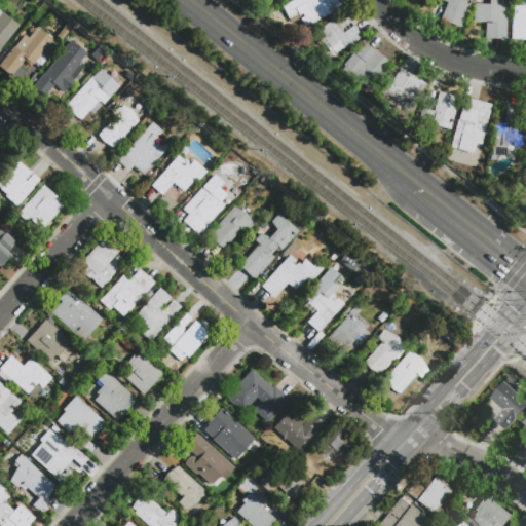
[(282,6),(293,0),(314,0),(315,1),(316,0),(336,0),(340,7),(303,27),(296,14),(288,19),(282,6)]
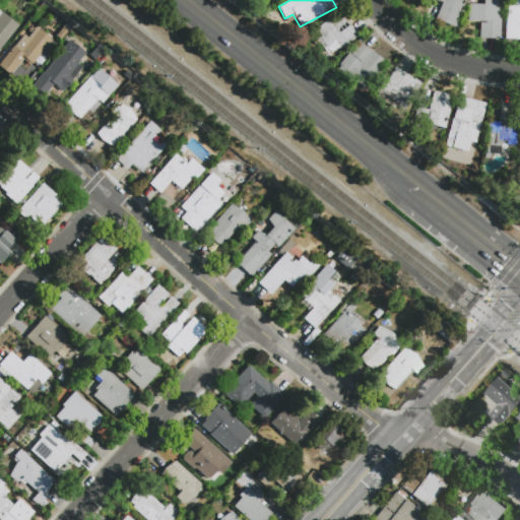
[(465,0),(454,27),(435,19),(437,13),(428,10),(431,0),(465,0)]
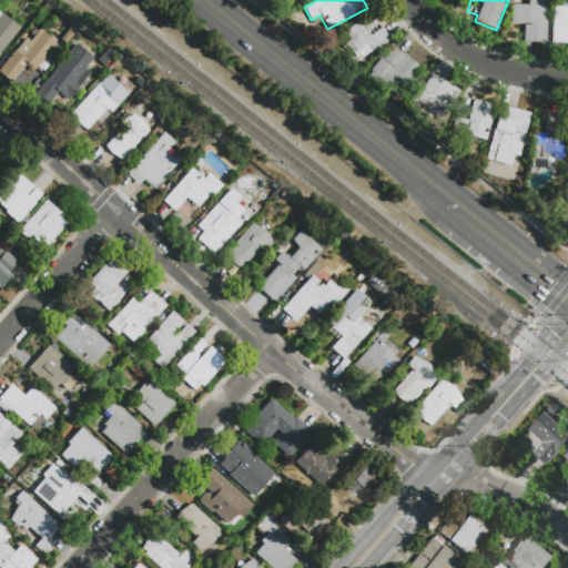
[(547,0),(547,40),(539,40),(525,40),(525,22),(511,21),(513,3),(528,3),(528,0),(547,0)]
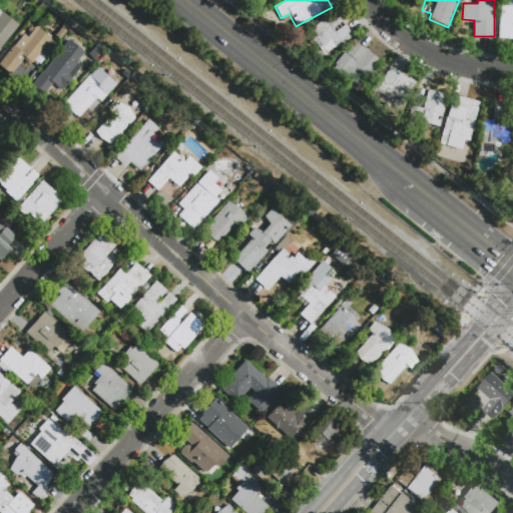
[(512,37),(497,37),(499,3),(512,3),(512,37)]
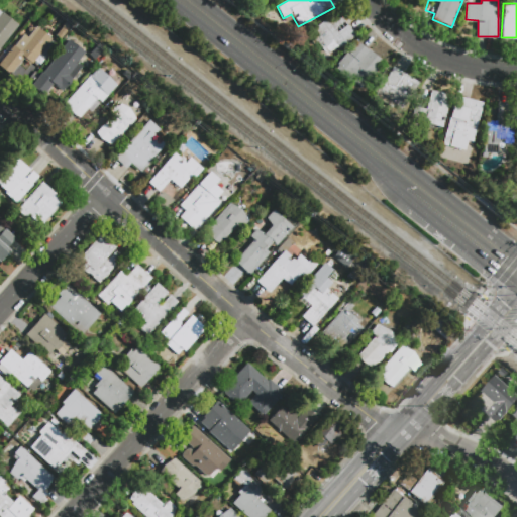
[(0,50),(0,14),(2,12),(18,25),(0,48),(1,49),(0,50)]
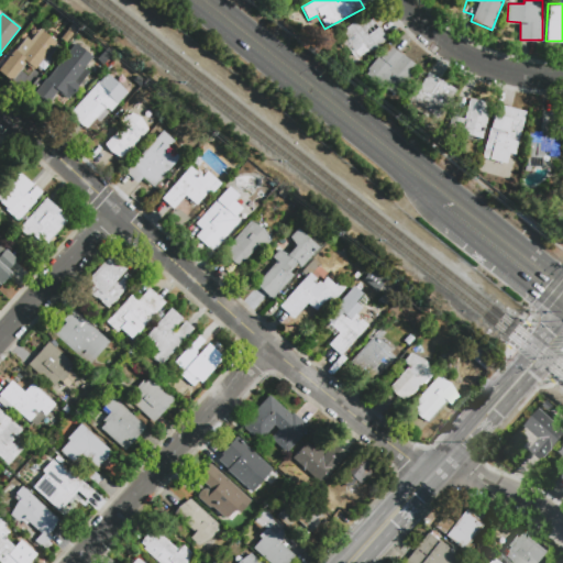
[(343,48),(335,39),(342,34),(341,32),(353,24),(353,25),(356,23),(363,32),(376,22),(387,37),(359,57),(357,55),(354,58),(345,46),(343,48)]
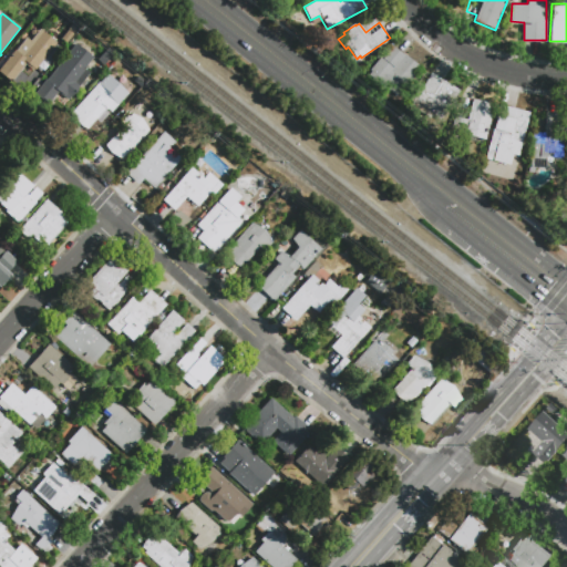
[(12,81),(0,71),(0,66),(14,50),(16,51),(27,38),(30,40),(40,29),(57,42),(34,70),(26,63),(12,81)]
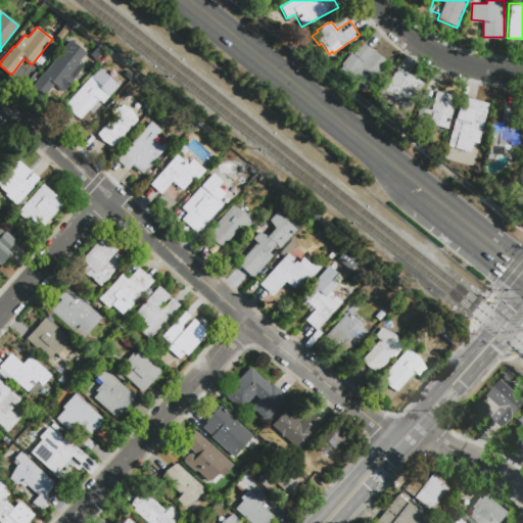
[(45,97),(33,88),(43,75),(44,76),(70,41),(86,53),(79,62),(84,66),(62,93),(53,86),(45,97)]
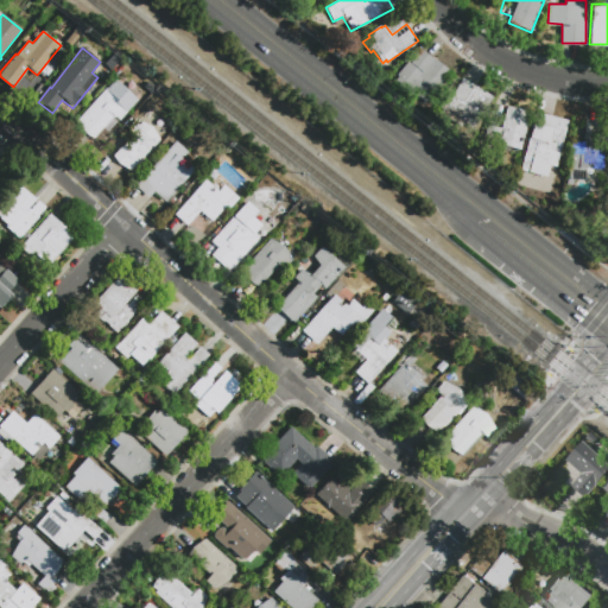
[(432,57),(450,71),(425,102),(394,77),(407,61),(410,63),(420,50),(431,58),(432,57)]
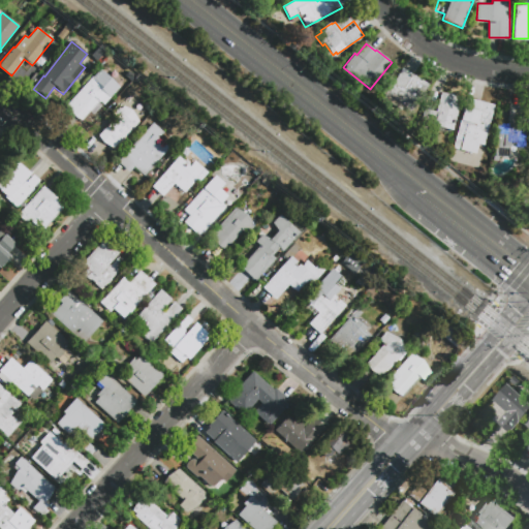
[(402,68),(430,86),(421,100),(418,99),(410,113),(403,107),(401,111),(382,99),(402,68)]
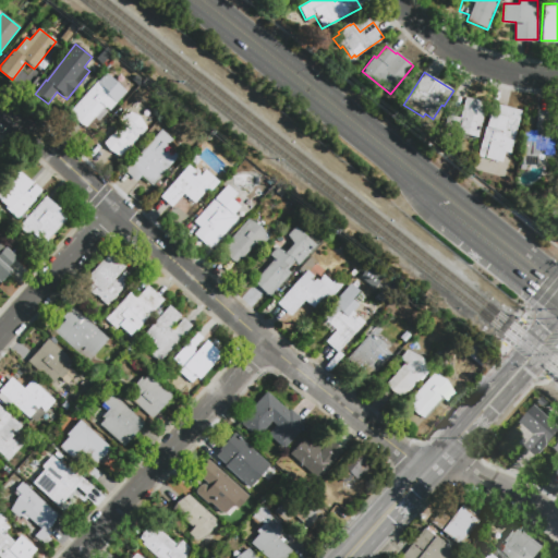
[(117,101),(110,109),(105,105),(86,125),(79,122),(71,110),(96,82),(109,88),(117,101)]
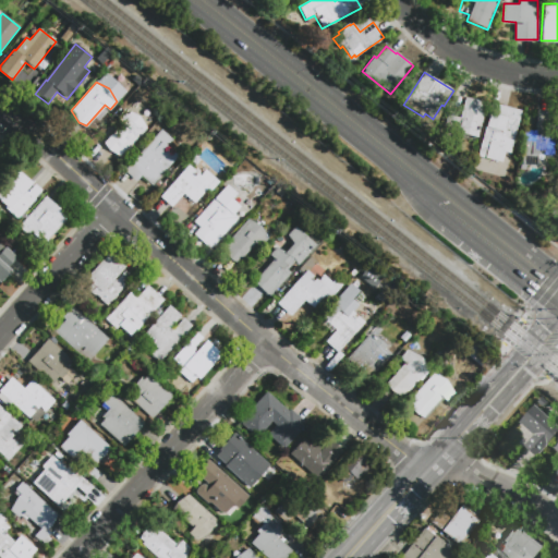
[(460,117),(464,97),(485,102),(476,136),(443,129),(447,113),(460,117)]
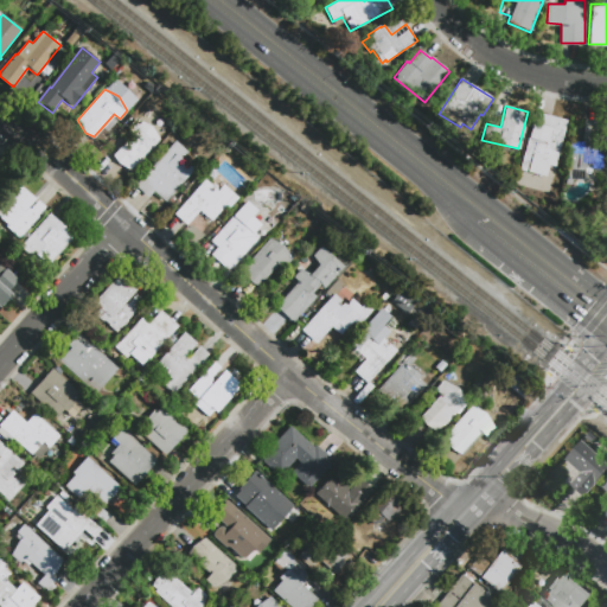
[(535,173),(519,170),(529,133),(541,136),(542,129),(532,127),(536,112),(567,120),(554,167),(549,165),(547,176),(536,172),(535,173)]
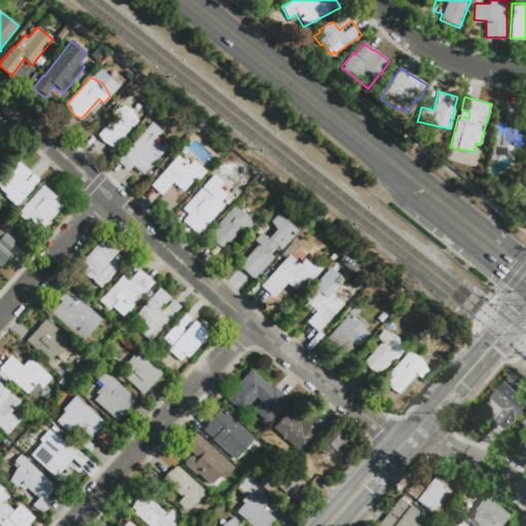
[(113,147),(102,141),(98,135),(115,115),(110,110),(117,103),(129,109),(138,120),(113,147)]
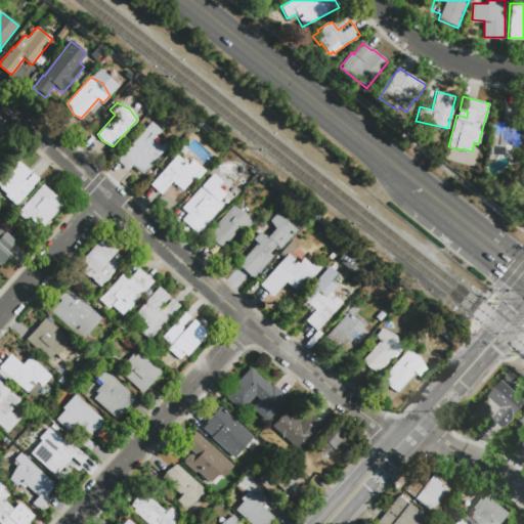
[(491,122),(503,123),(504,104),(520,105),(518,145),(504,144),(504,156),(497,155),(489,155),(491,122)]
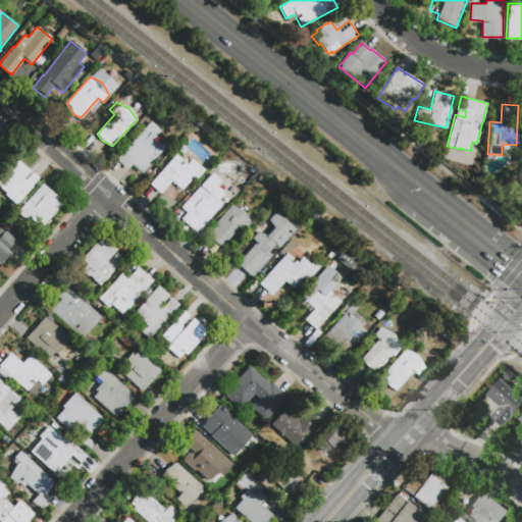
[(126,170),(115,160),(150,121),(160,131),(154,137),(166,146),(142,173),(132,164),(126,170)]
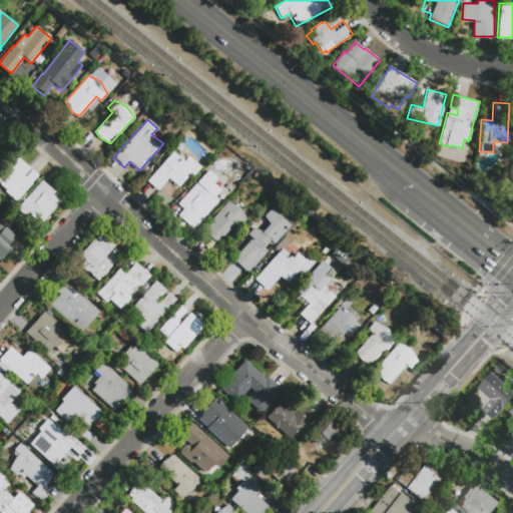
[(157,189),(147,180),(173,152),(184,161),(189,156),(201,167),(193,175),(191,173),(178,186),(168,177),(157,189)]
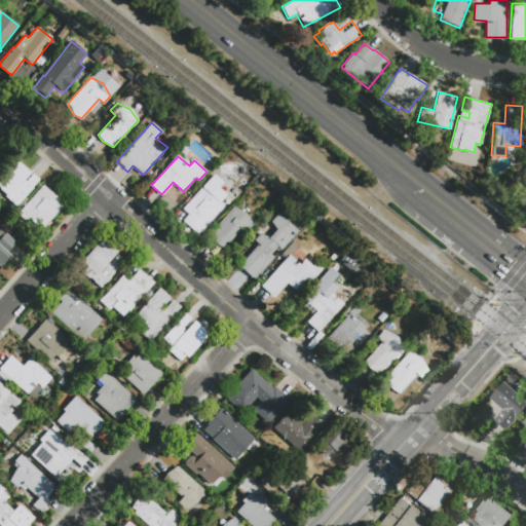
[(17,205),(6,195),(8,194),(0,186),(0,178),(17,160),(31,173),(25,180),(26,181),(32,174),(40,182),(17,205)]
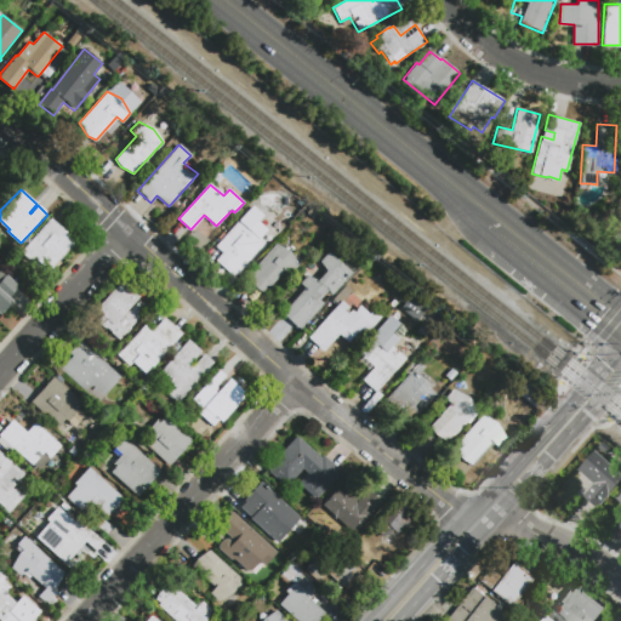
[(257,222),(267,231),(260,238),(266,243),(233,277),(216,261),(223,254),(216,246),(254,205),(263,215),(257,222)]
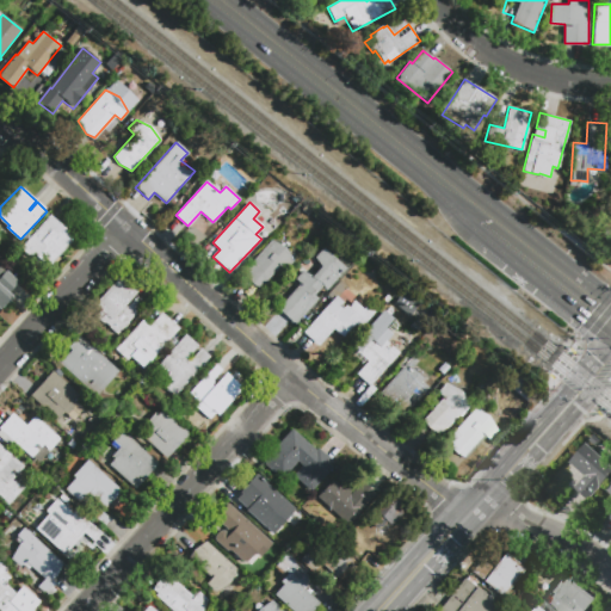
[(44,270),(20,248),(50,215),(74,238),(44,270)]
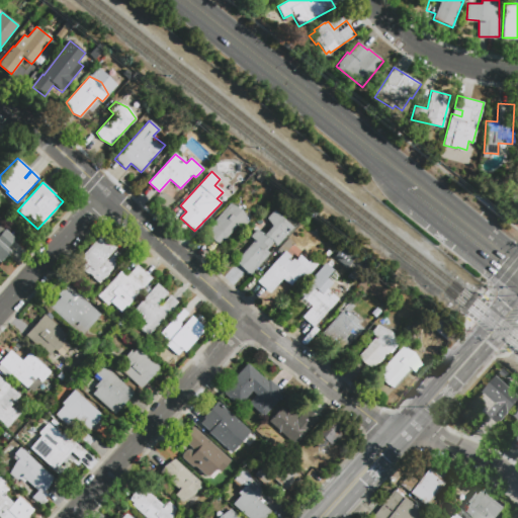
[(221,245),(213,241),(207,229),(230,203),(242,209),(249,222),(243,230),(238,226),(221,245)]
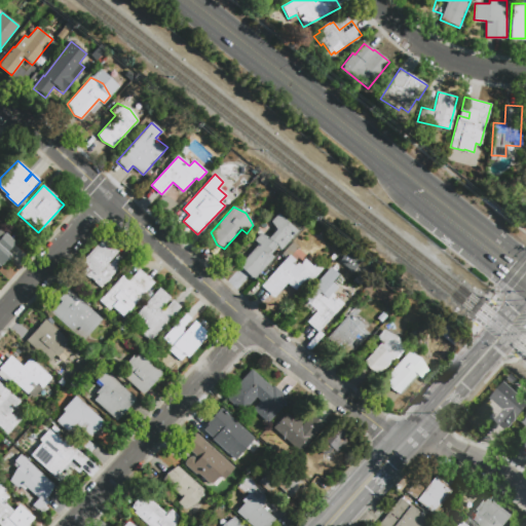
[(265,266),(254,279),(240,267),(238,265),(258,245),(254,240),(260,233),(269,237),(276,229),(270,221),(278,213),(298,230),(280,250),(277,246),(270,254),(273,257),(265,266)]
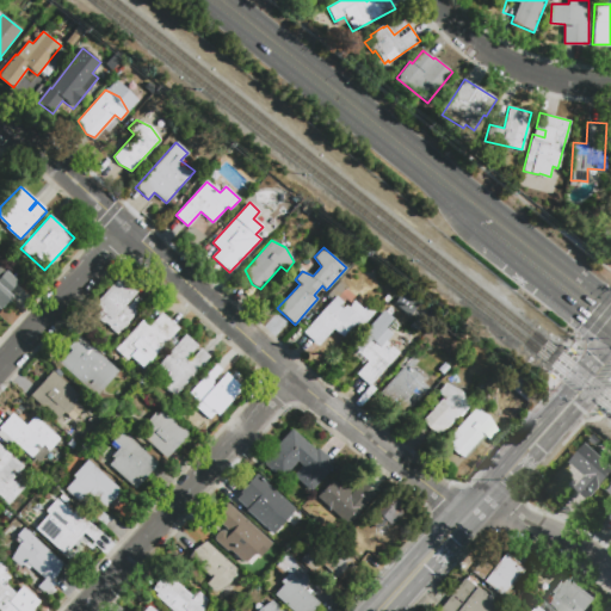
[(0,263),(18,281),(7,291),(12,296),(0,309),(0,263)]
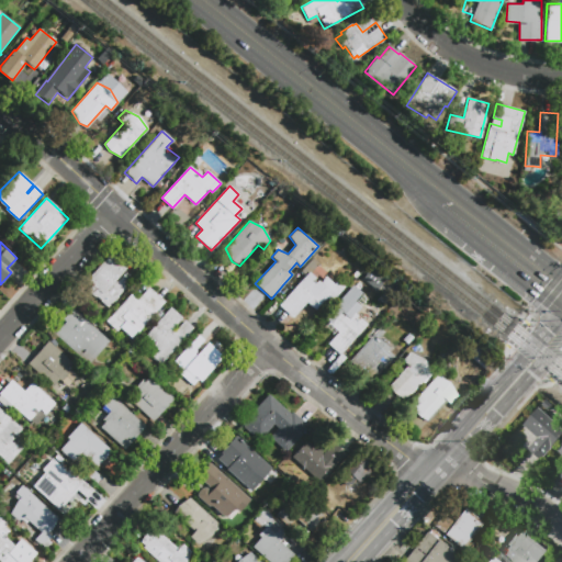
[(107,307),(87,290),(92,284),(87,280),(109,255),(124,269),(114,281),(116,282),(125,272),(133,278),(107,307)]
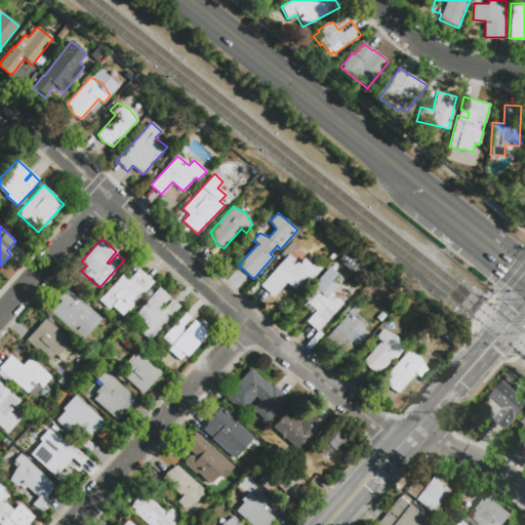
[(260,285),(278,267),(288,255),(298,265),(305,258),(312,266),(315,261),(320,266),(322,268),(310,282),(305,278),(294,290),(286,283),(274,297),(260,285)]
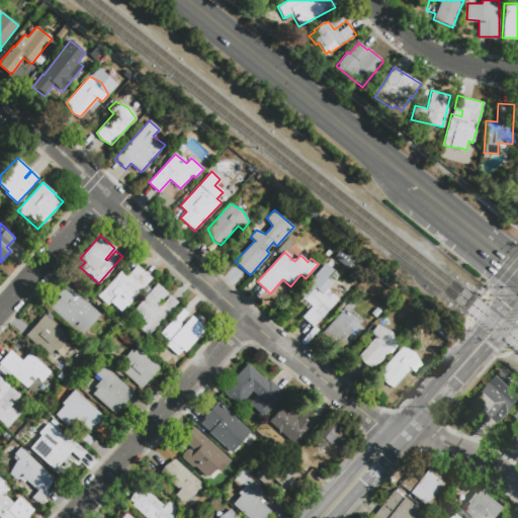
[(326,263),(333,270),(326,277),(332,283),(327,289),(337,298),(312,327),(301,317),(312,307),(299,295),(310,283),(308,282),(326,263)]
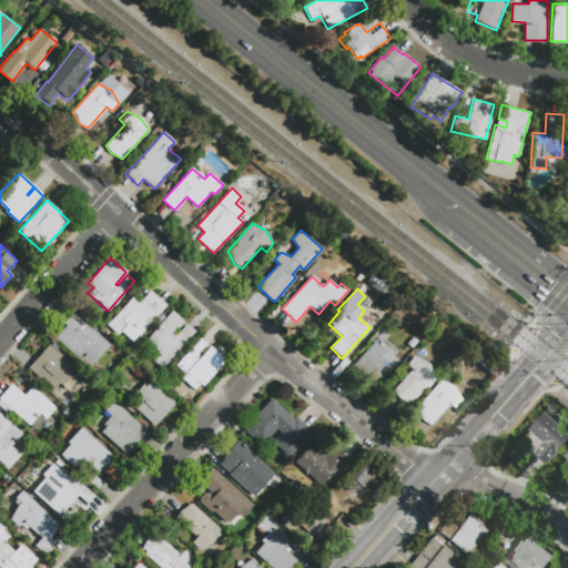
[(132,297),(139,304),(151,291),(166,305),(140,335),(128,325),(119,335),(108,325),(132,297)]
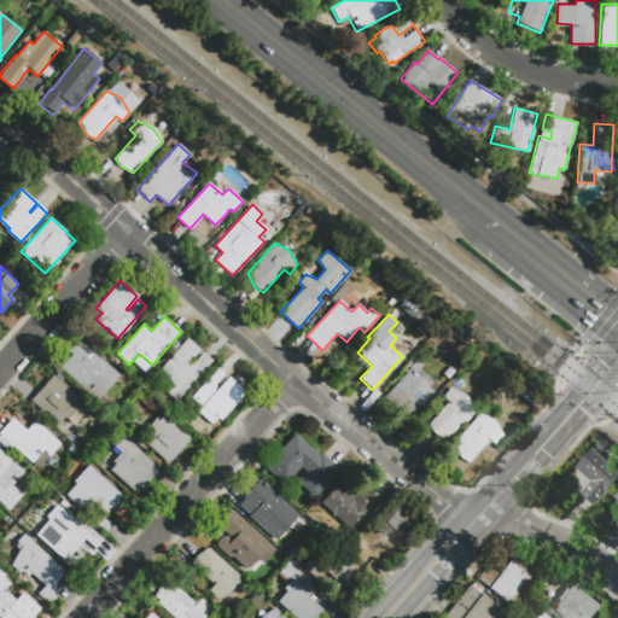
[(187,338),(199,350),(188,362),(191,365),(202,353),(213,361),(176,401),(162,388),(168,382),(157,371),(187,338)]
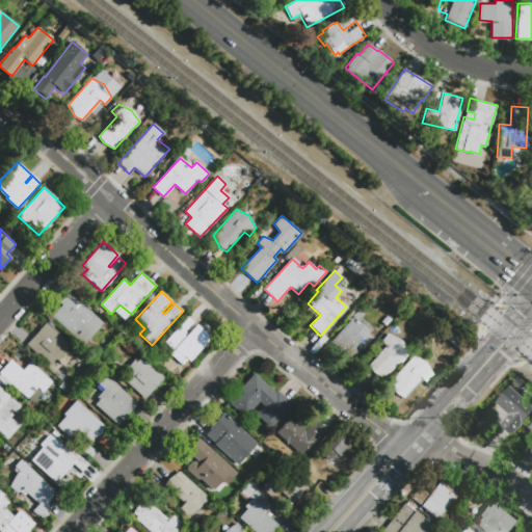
[(84,345),(51,316),(61,304),(59,302),(68,292),(103,323),(84,345)]
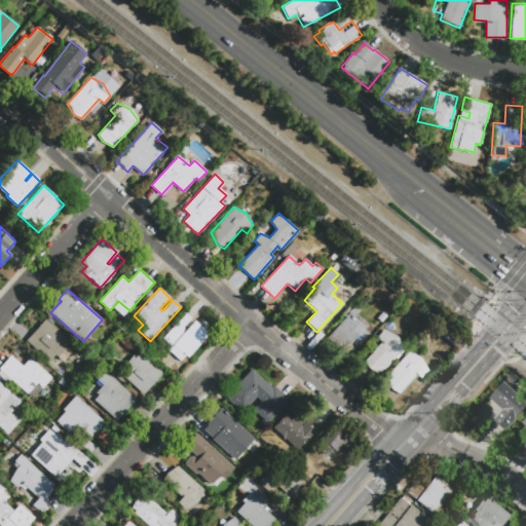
[(369,334),(347,357),(327,337),(347,315),(352,320),(354,316),(364,325),(362,328),(369,334)]
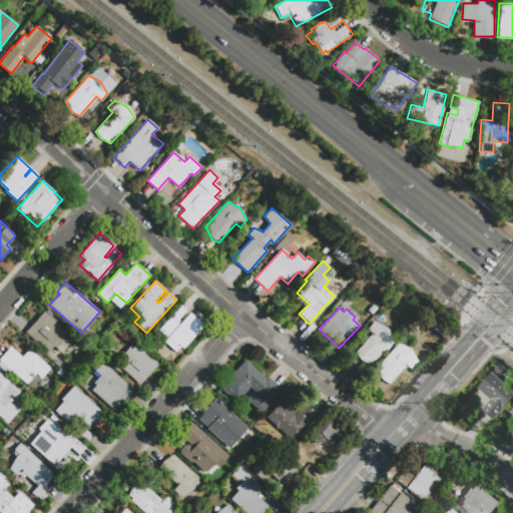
[(63,339),(55,348),(53,346),(47,353),(25,333),(43,312),(65,332),(61,336),(63,339)]
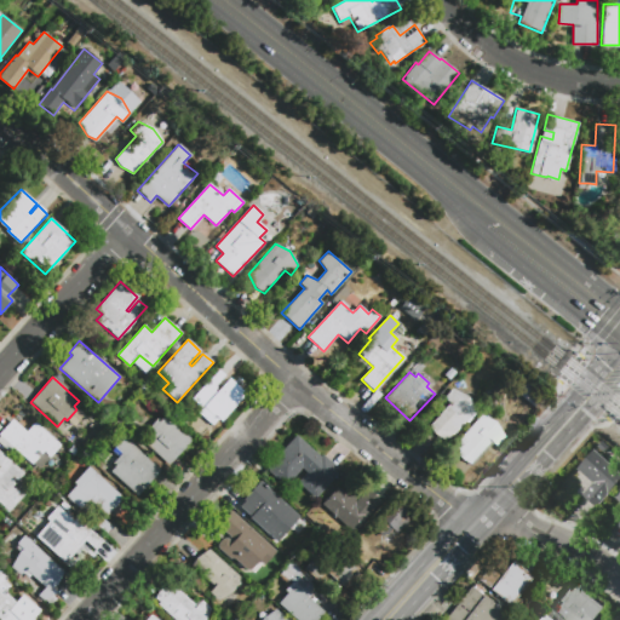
[(229,378),(246,392),(220,422),(218,419),(212,426),(194,411),(201,403),(193,397),(206,383),(216,392),(229,378)]
